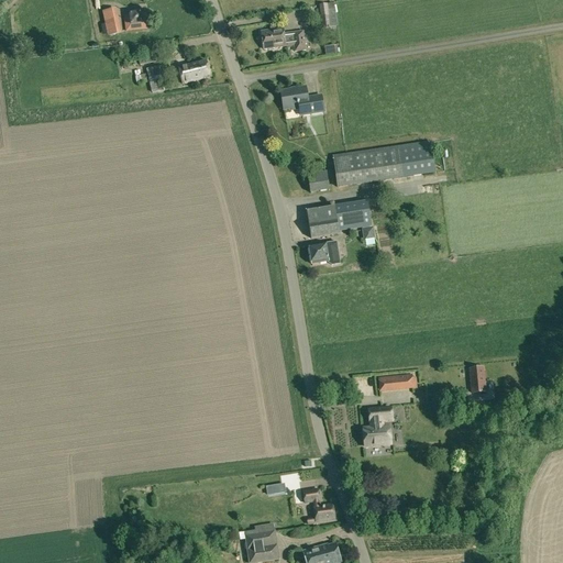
[(103,13),(114,39),(125,34),(117,15),(122,13),(119,6),(103,13)]
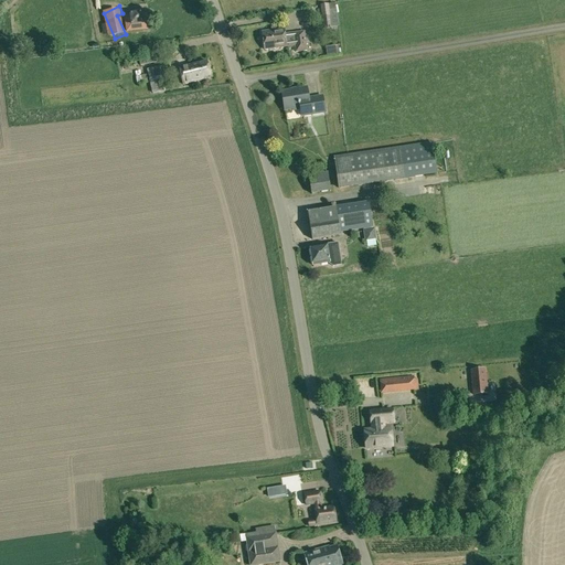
[(339,27),(336,10),(329,11),(321,11),(323,30),(332,29),(332,28),(339,27)]
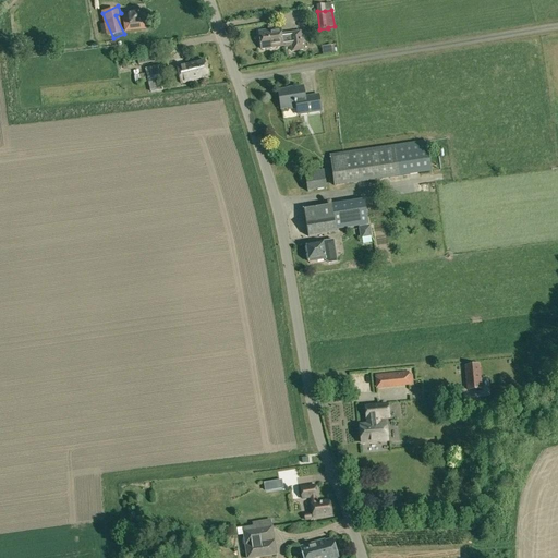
[(145,13),(123,15),(125,32),(147,28),(145,13)]
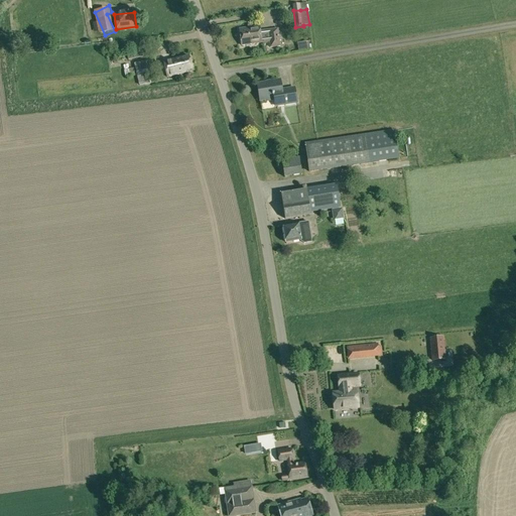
[(269,42),(270,47),(280,46),(277,29),(261,31),(260,26),(248,28),(240,29),(242,46),(269,42)]
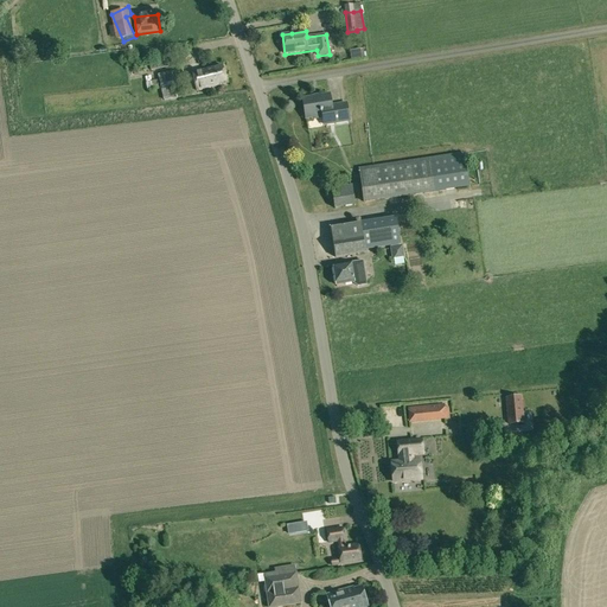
[(350,52),(351,61),(364,58),(363,51),(350,52)]
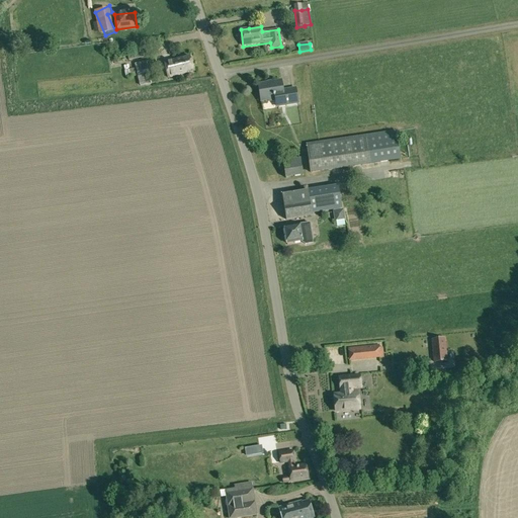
[(128,60),(144,57),(143,51),(127,53),(128,60)]
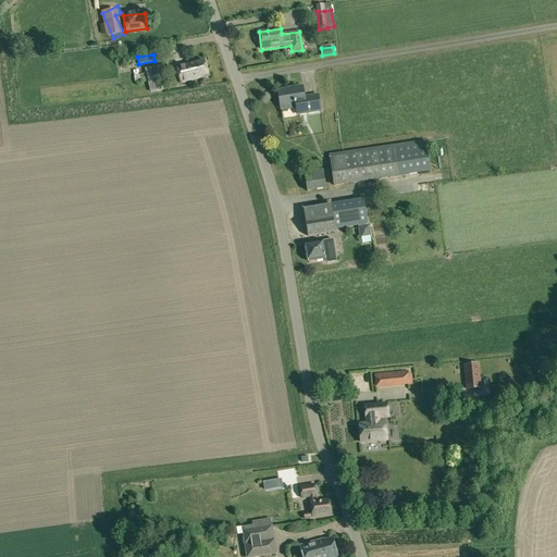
[(203,61),(176,67),(181,84),(208,77),(203,61)]
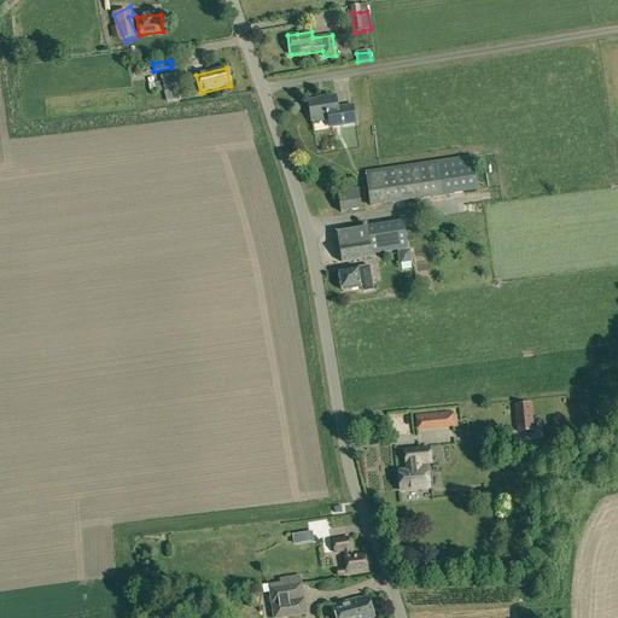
[(176,80),(174,73),(161,76),(167,103),(180,100),(176,80)]
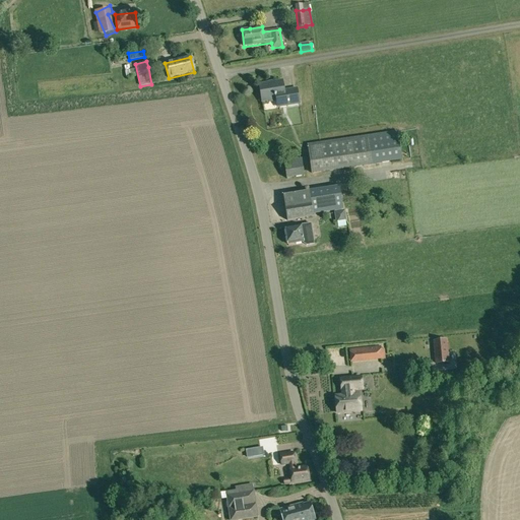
[(124,66),(126,78),(135,76),(134,68),(129,69),(128,65),(124,66)]
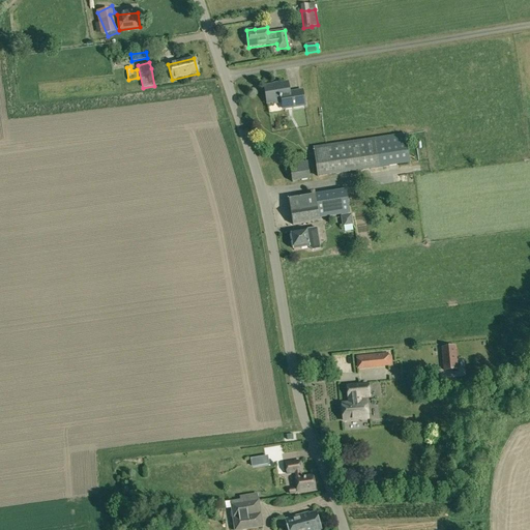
[(267,104),(283,101),(284,109),(292,108),(305,106),(302,90),(289,93),(288,83),(278,84),(264,86),(267,104)]
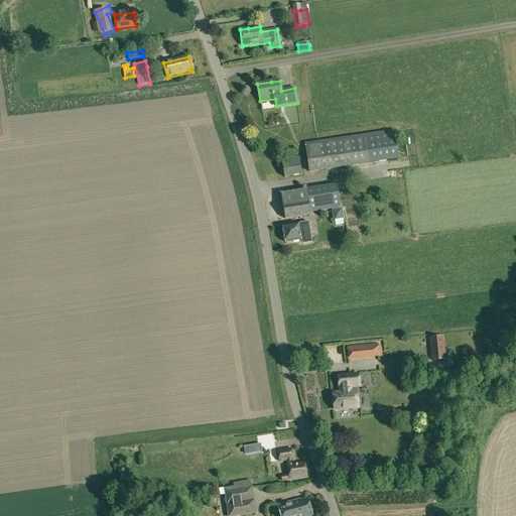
[(305,144),(309,171),(398,159),(394,131),(305,144)]
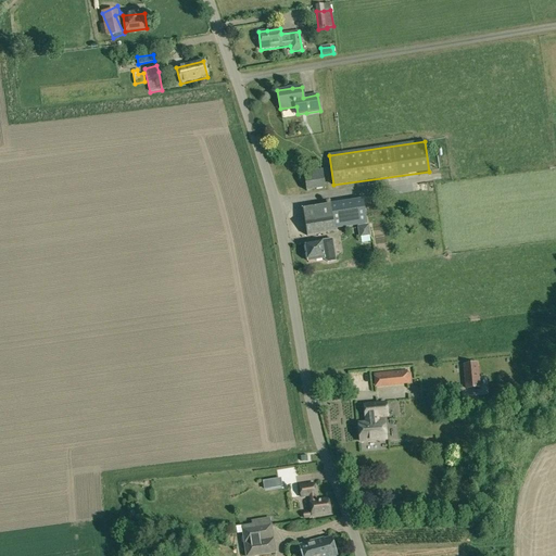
[(303,174),(306,192),(325,189),(321,171),(303,174)]
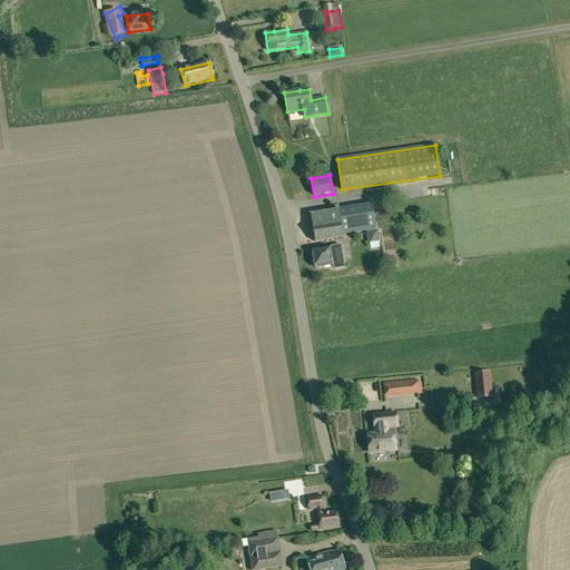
[(371,205),(338,210),(343,234),(375,229),(371,205)]
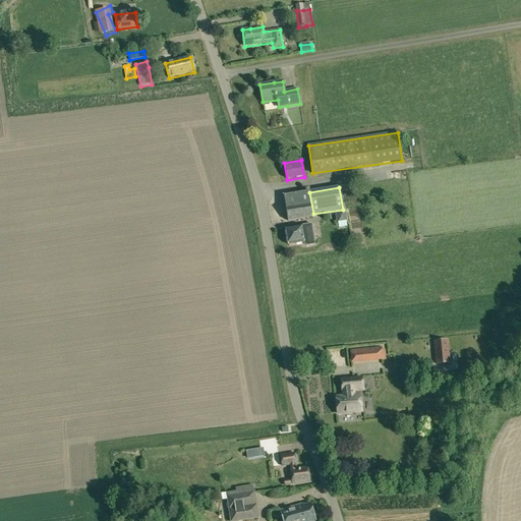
[(309,192),(284,196),(288,221),(313,217),(313,214),(309,192)]
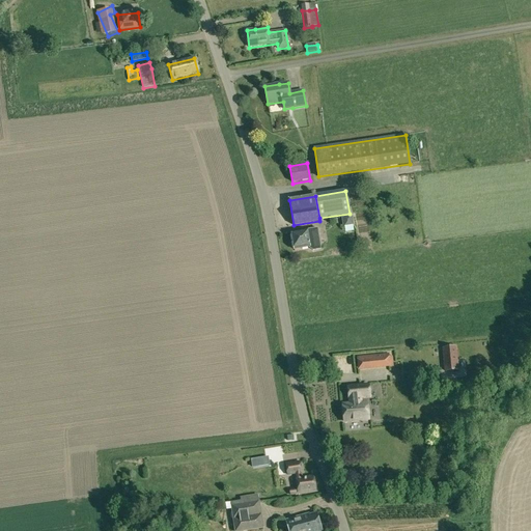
[(347,219),(350,228),(357,227),(355,217),(347,219)]
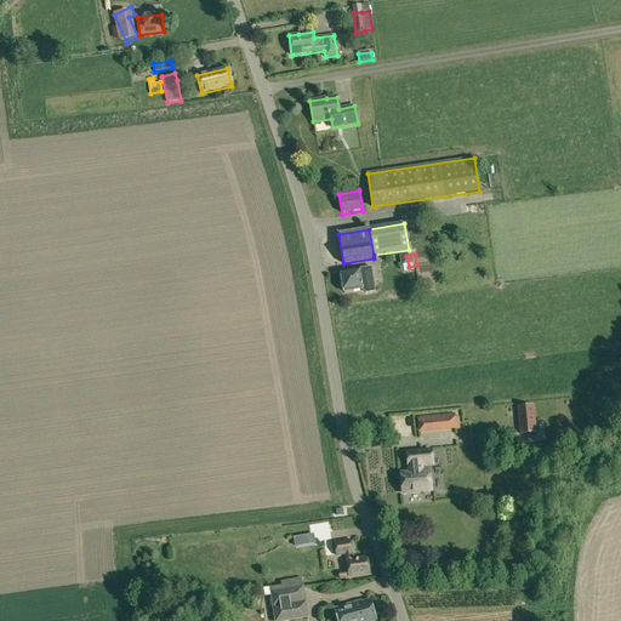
[(362,290),(366,294),(375,291),(371,268),(364,269),(341,273),(345,292),(362,289),(362,290)]
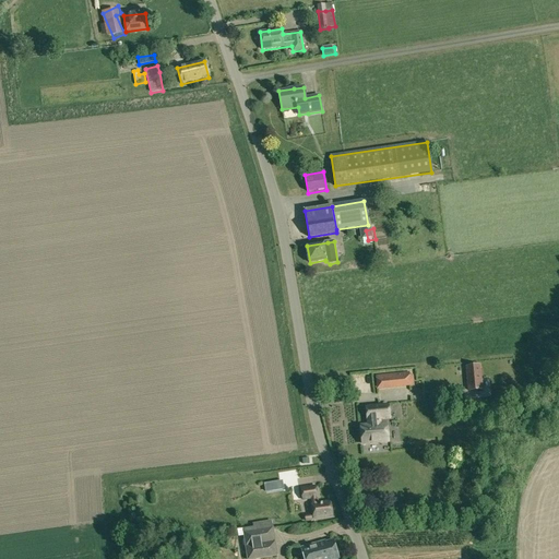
[(466,367),(468,391),(482,390),(479,366),(466,367)]
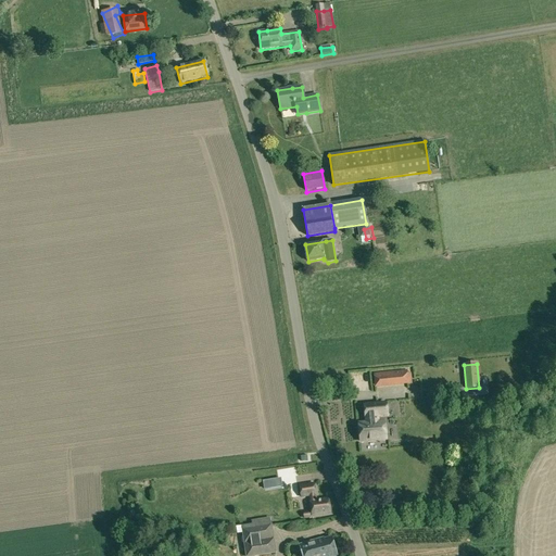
[(375,421),(358,424),(359,441),(386,439),(383,420),(378,421),(377,415),(387,415),(386,403),(364,405),(365,416),(375,416),(375,421)]
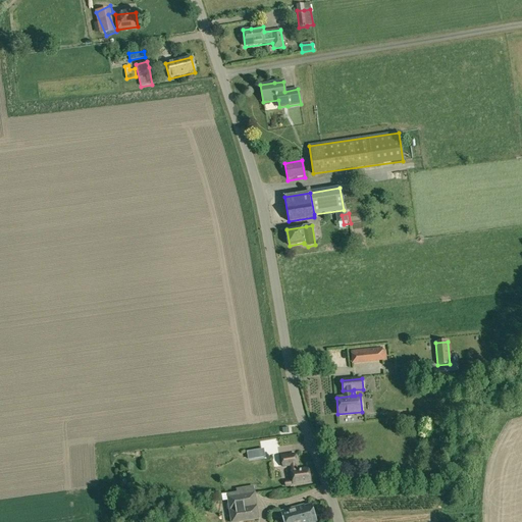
[(295,464),(296,464),(294,453),(280,455),(281,465),(290,464),(291,469),(292,480),(290,480),(290,479),(284,480),(285,485),(290,484),(290,485),(294,485),(293,483),(310,481),(308,467),(296,469),(295,464)]
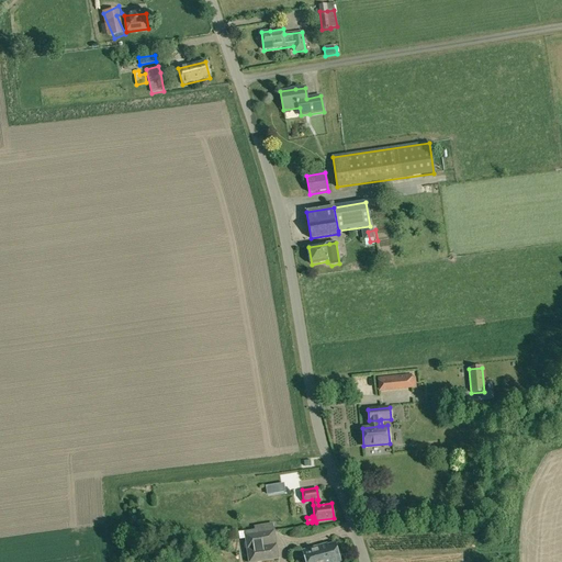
[(247,561),(261,561),(279,560),(273,524),(255,527),(255,530),(244,532),(245,539),(246,546),(247,557),(247,561)]
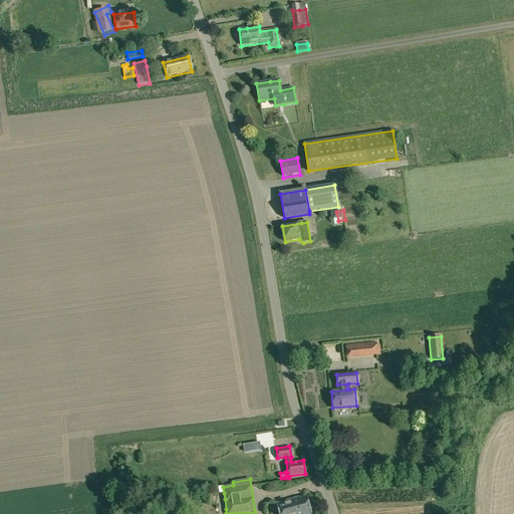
[(310,513),(306,497),(299,499),(299,497),(277,503),(279,513),(310,513)]
